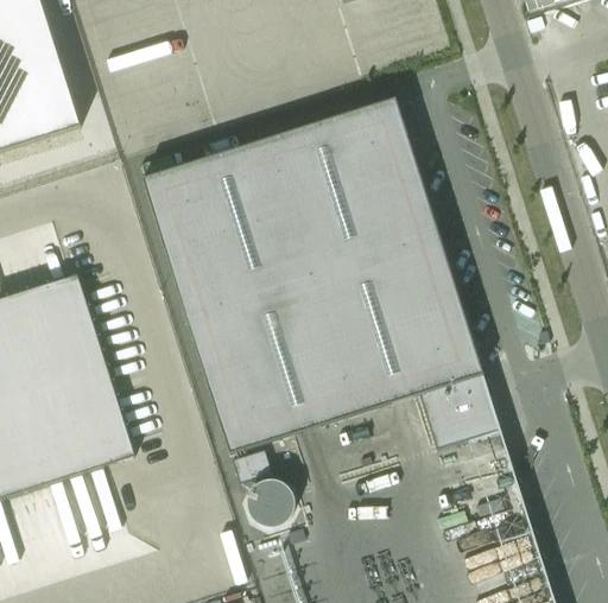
[(0,0),(0,148),(80,124),(54,40),(39,0),(0,0)]
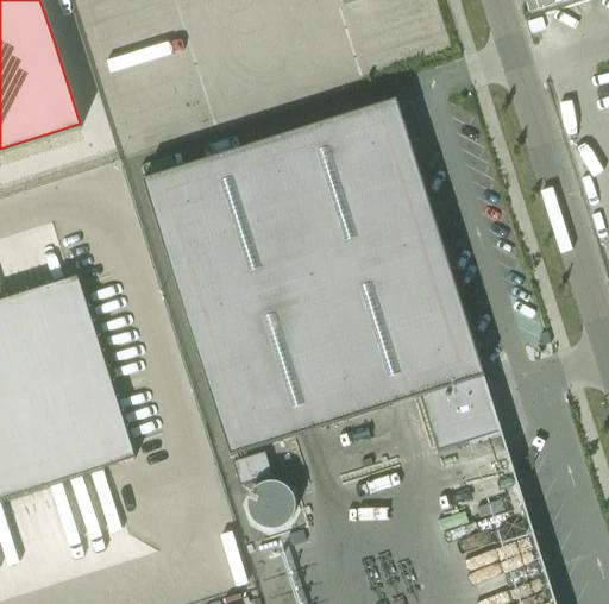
[(396,96),(143,177),(230,454),(420,394),(438,448),(498,429),(501,428),(396,96)]
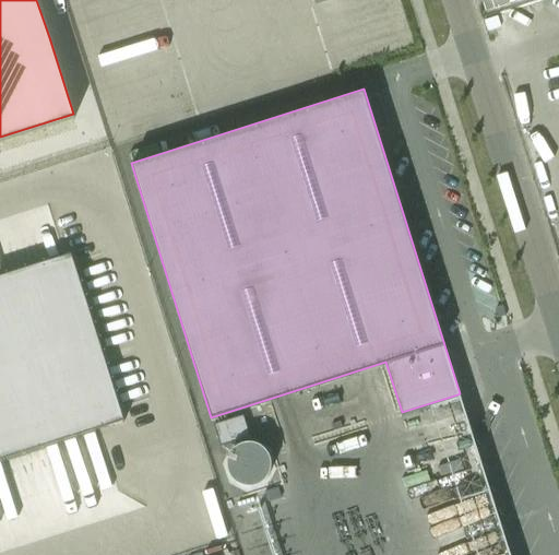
[(0,456),(123,417),(70,250),(0,272),(0,456)]
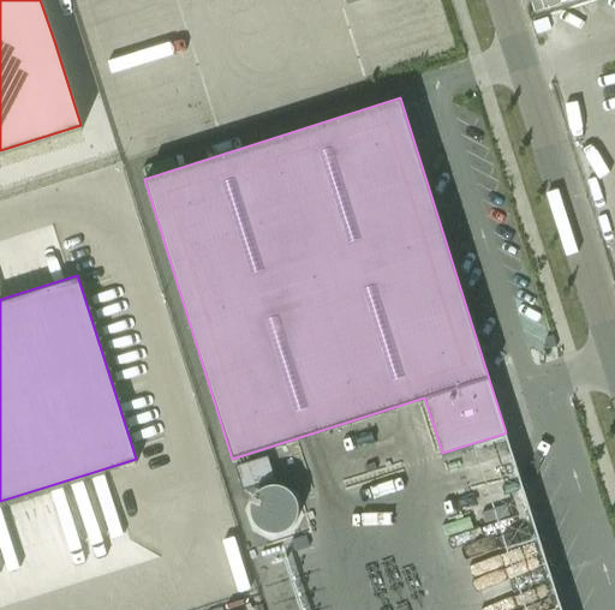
[(267,454),(236,464),(242,485),(273,477),(267,454)]
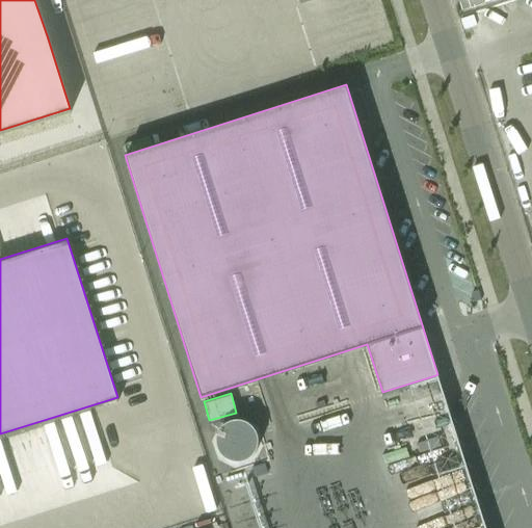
[(216,438),(216,439),(216,441),(216,442),(216,443),(216,445),(217,446),(217,447),(218,449),(218,450),(219,451),(220,452),(221,453),(222,454),(223,455),(224,456),(225,457),(227,458),(228,458),(229,459),(231,459),(232,460),(233,460),(235,460),(236,460),(238,460),(239,460),(240,460),(242,459),(243,459),(244,459),(246,458),(247,457),(248,457),(249,456),(250,455),(251,454),(253,453),(254,452),(255,451),(255,450),(256,448),(257,447),(257,446),(257,444),(258,443),(258,442),(258,440),(258,439),(258,438),(257,436),(257,434),(257,433),(256,431),(256,430),(255,429),(254,428),(254,427),(253,426),(251,425),(250,424),(249,423),(248,422),(246,421),(245,421),(244,420),(243,420),(241,419),(240,419),(239,419),(237,419),(236,419),(235,419),(233,419),(232,419),(231,420),(229,420),(228,421),(227,421),(225,422),(223,423),(222,424),(221,425),(220,426),(220,427),(219,428),(218,429),(218,430),(217,432),(217,433),(216,434),(216,436),(216,438)]
